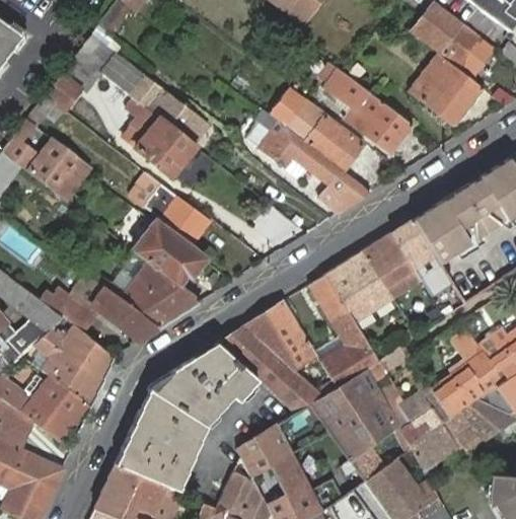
[(120,0),(118,0),(96,27),(108,36),(130,8),(120,0)]
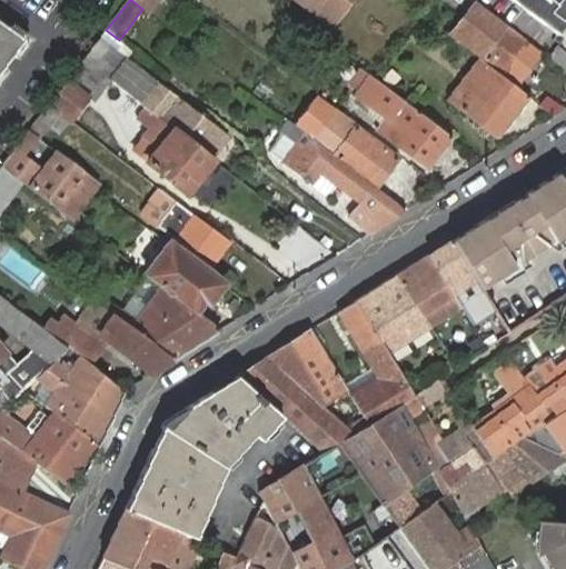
[(131,0),(142,9),(146,11),(154,0),(131,0)]
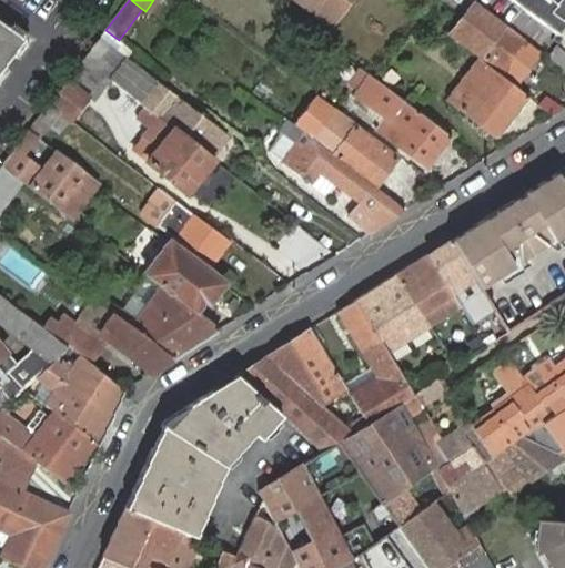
[(300,0),(334,26),(353,0),(300,0)]
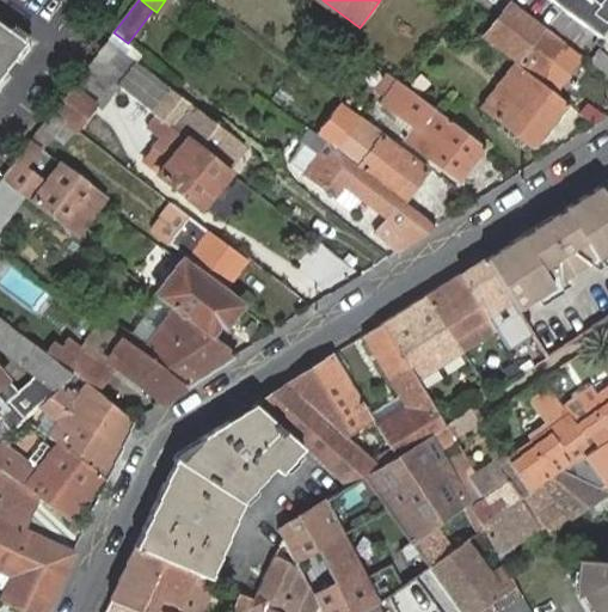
[(607,0),(552,0),(602,36),(607,28),(607,0)]
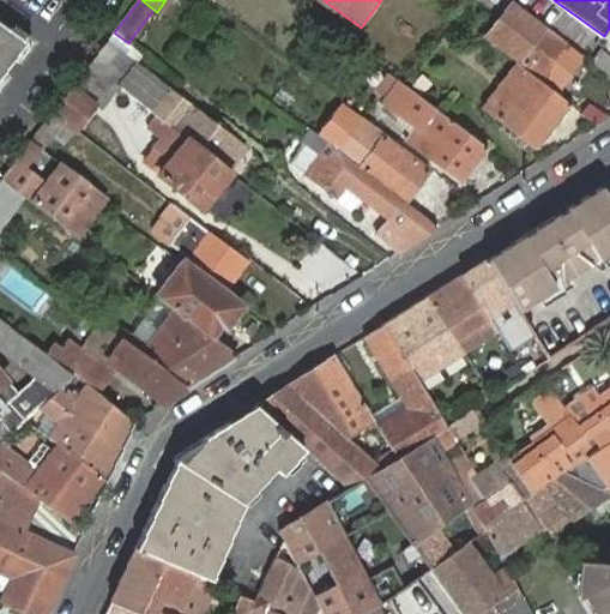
[(514,4),(489,37),(544,79),(569,46),(514,4)]
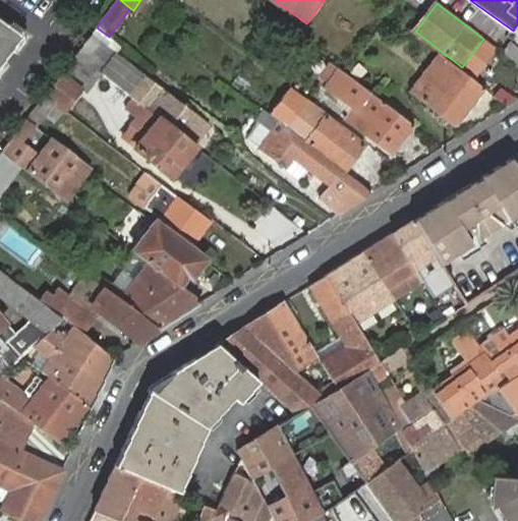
[(0,69),(25,32),(0,13),(0,69)]
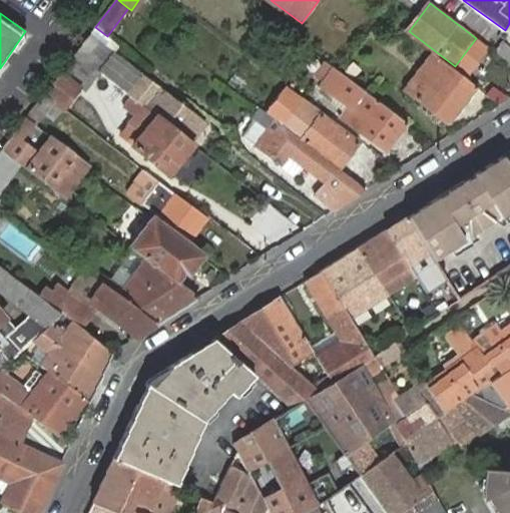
[(191,141),(206,121),(143,73),(115,51),(106,62),(94,52),(102,42),(91,33),(77,53),(100,70),(100,71),(130,95),(133,96),(191,141)]
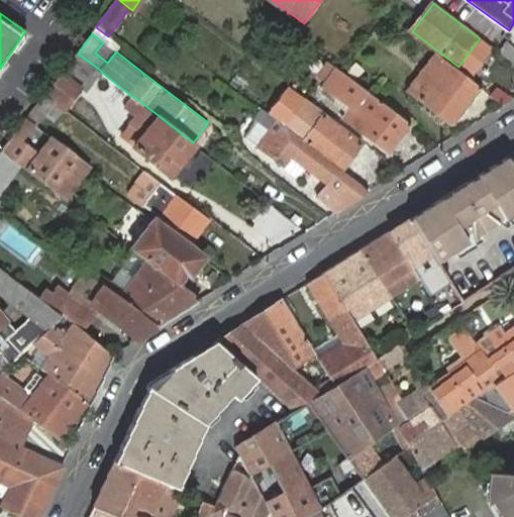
[(116,52),(103,42),(95,53),(107,63),(116,52)]
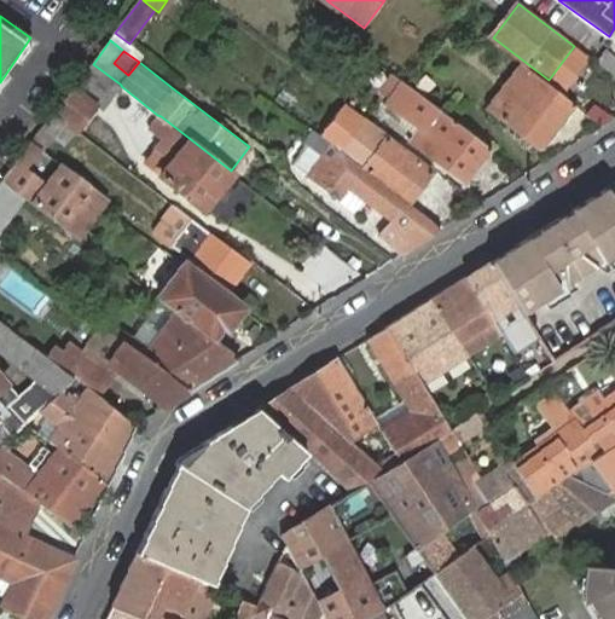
[(614,56),(609,51),(599,63),(614,75),(614,56)]
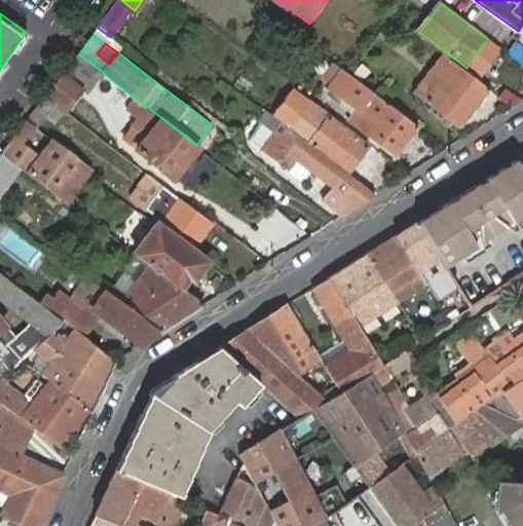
[(103,72),(79,54),(46,96),(66,110),(67,111),(82,90),(87,95),(103,73),(103,72)]
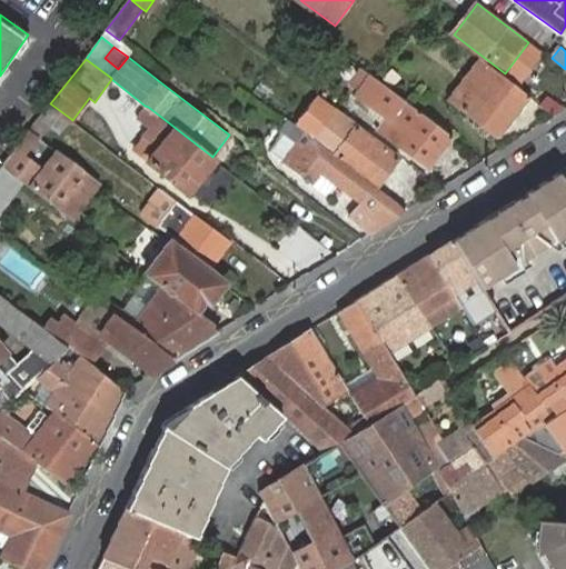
[(532,98),(484,60),(477,69),(489,78),(470,102),(458,93),(453,101),(500,138),(532,98)]
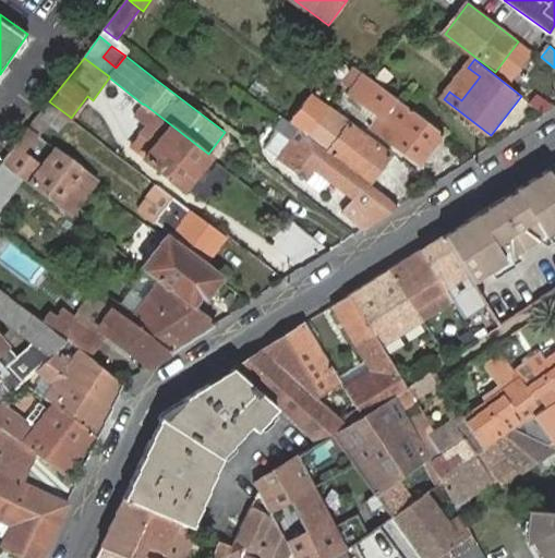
[(374,79),(359,68),(348,82),(357,88),(352,94),(379,114),(371,125),(424,166),(446,135),(373,80),(374,79)]
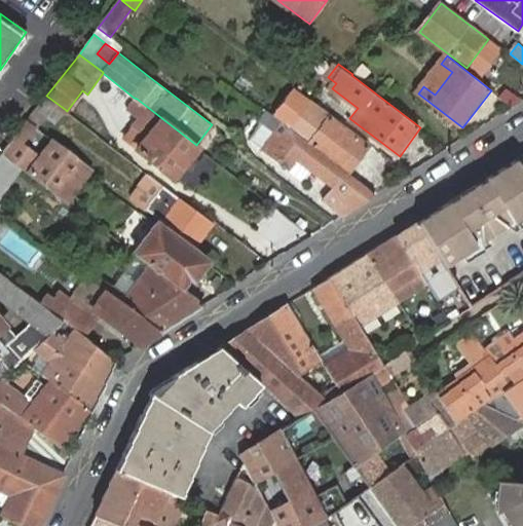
[(452,72),(441,64),(423,86),(435,95),(452,72)]
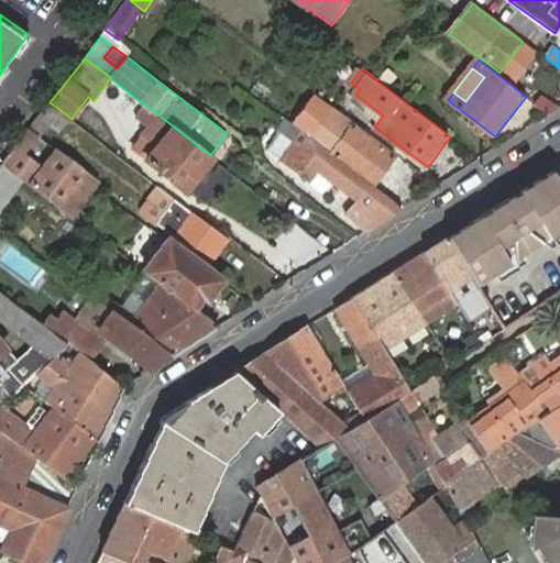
[(388,72),(381,81),(390,88),(397,78),(388,72)]
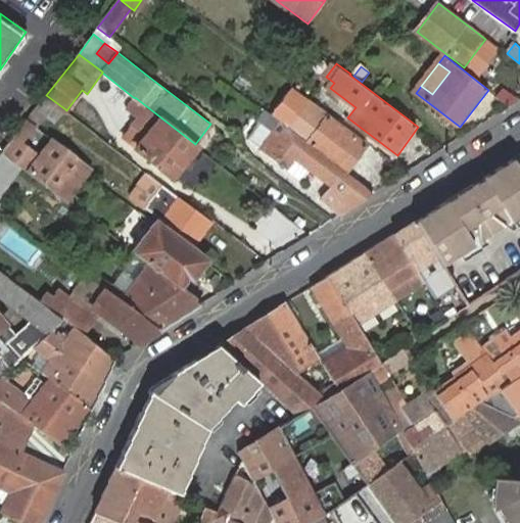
[(285,124),(291,129),(310,103),(298,94),(279,120),(285,124)]
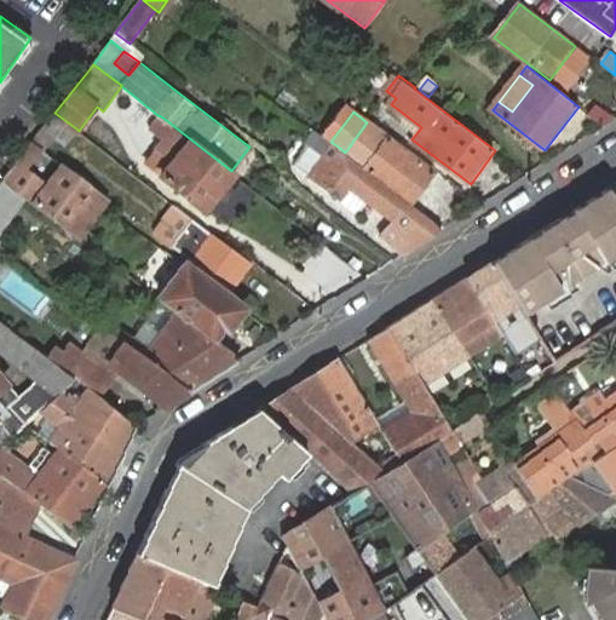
[(78,130),(55,113),(44,127),(55,136),(67,144),(78,130)]
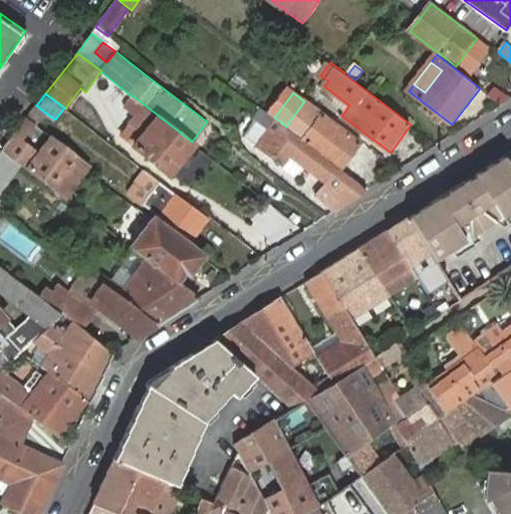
[(196,145),(192,142),(134,96),(126,106),(138,114),(132,121),(146,134),(136,147),(171,176),(196,145)]
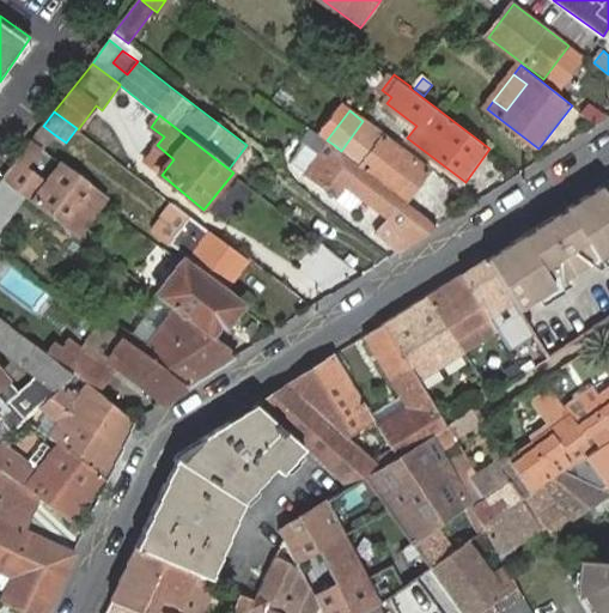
[(341,151),(347,156),(407,201),(430,171),(378,133),(363,121),(341,151)]
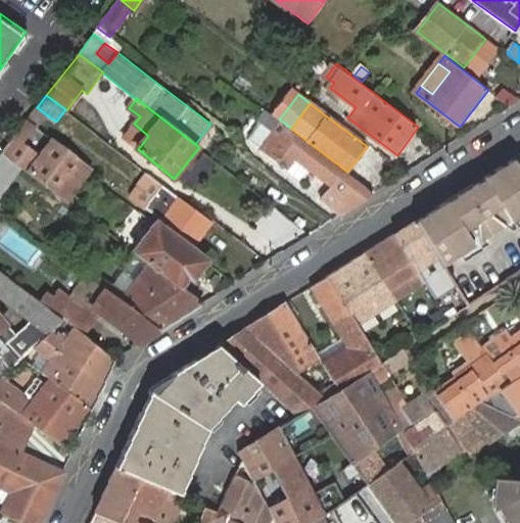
[(46,114),(37,107),(28,121),(37,127),(46,114)]
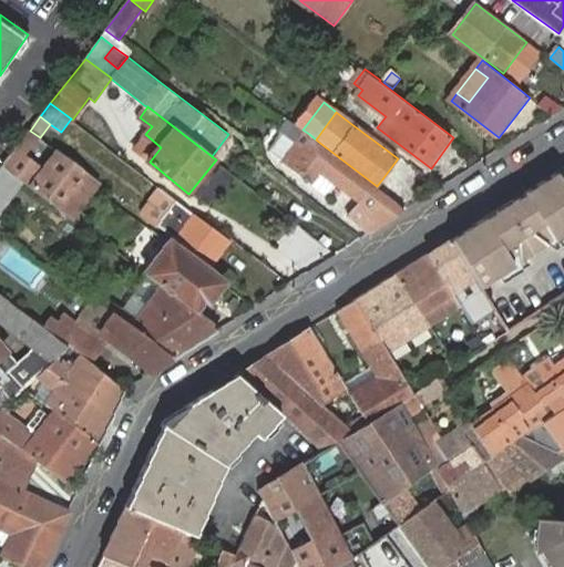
[(362,202),(350,218),(370,234),(407,210),(377,186),(321,144),(316,140),(309,134),(303,130),(293,123),(272,150),(286,161),(313,181),(321,171),(362,202)]
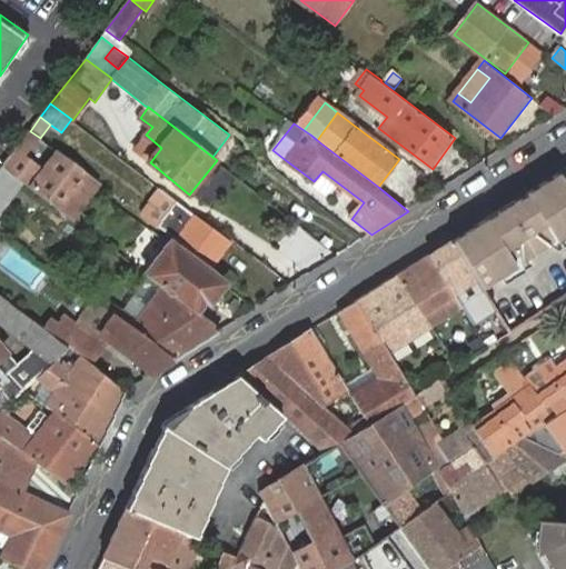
[(30,131),(15,151),(28,161),(43,140),(40,138),(30,131)]
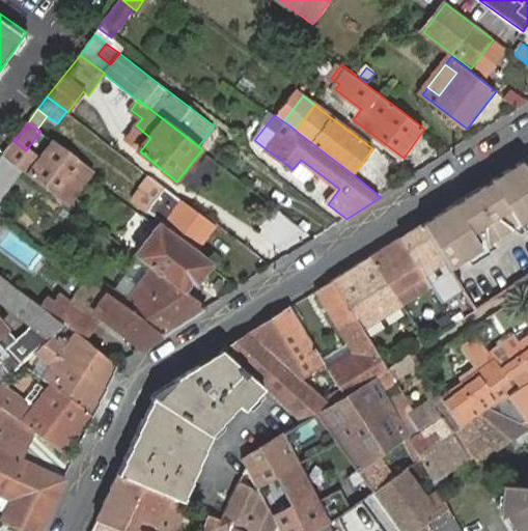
[(26,150),(14,141),(3,156),(31,175),(58,197),(84,163),(56,142),(42,162),(26,150)]
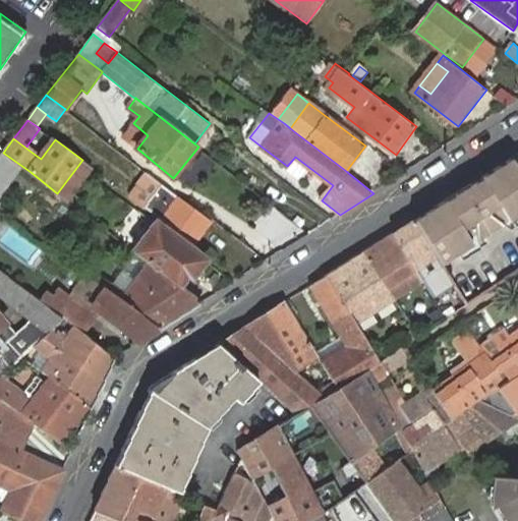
[(443,204),(415,221),(438,256),(442,264),(517,215),(517,164),(513,158),(472,184),(479,195),(450,215),(443,204)]
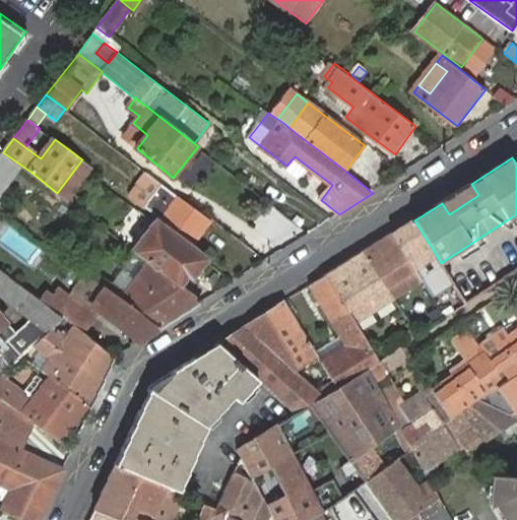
[(0,187),(9,175),(0,168),(0,187)]
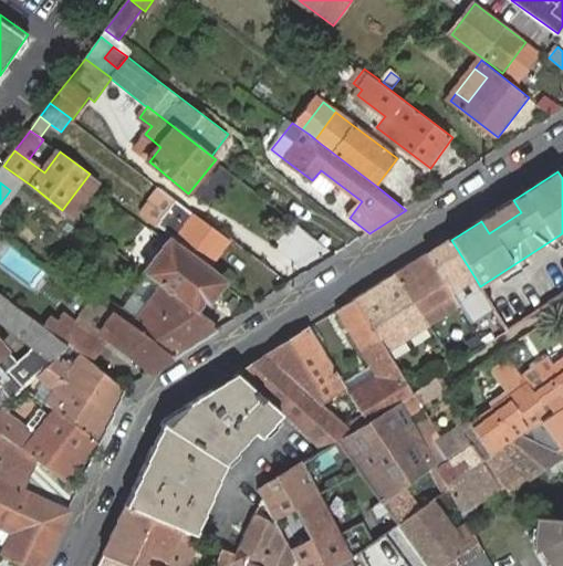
[(162,189),(143,213),(211,265),(230,240),(162,189)]
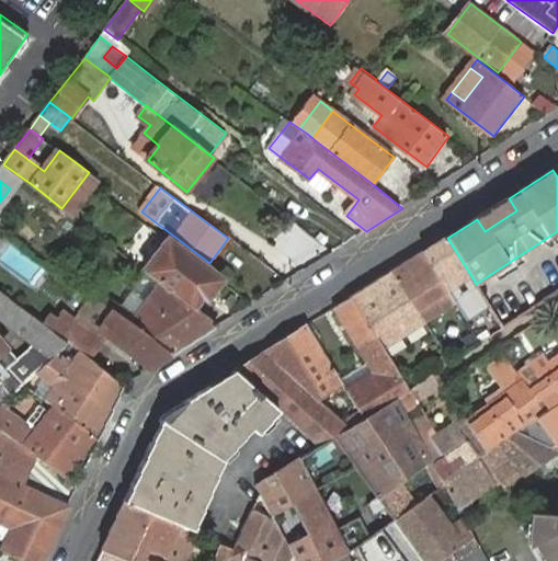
[(447,238),(425,251),(450,289),(471,276),(447,238)]
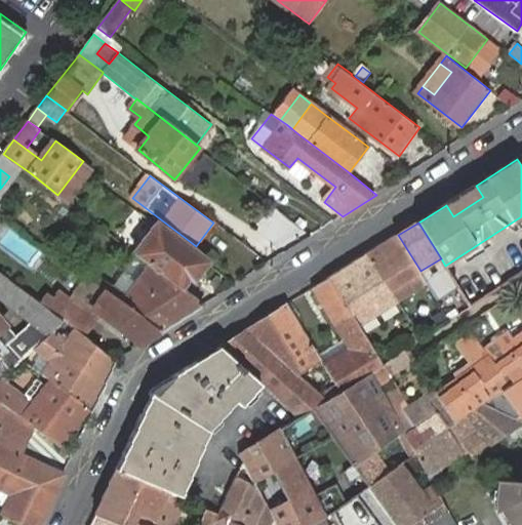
[(137,253),(151,264),(182,286),(189,276),(193,279),(207,261),(159,225),(154,231),(142,248),(137,253)]
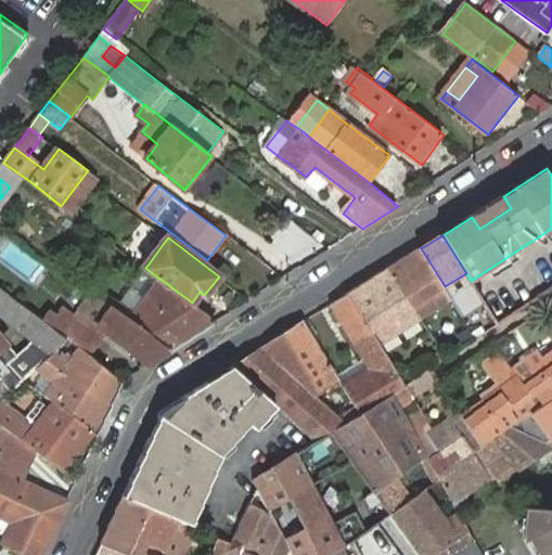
[(421,248),(389,269),(413,306),(421,318),(422,320),(451,297),(449,295),(445,286),(421,248)]
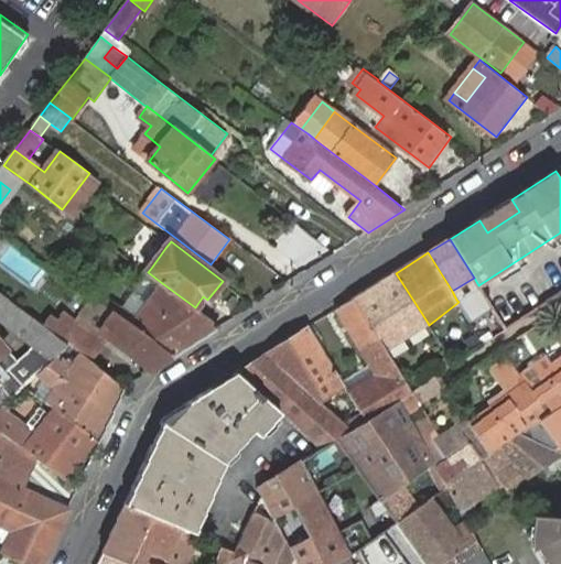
[(396,273),(355,299),(379,337),(388,350),(428,323),(420,311),(396,273)]
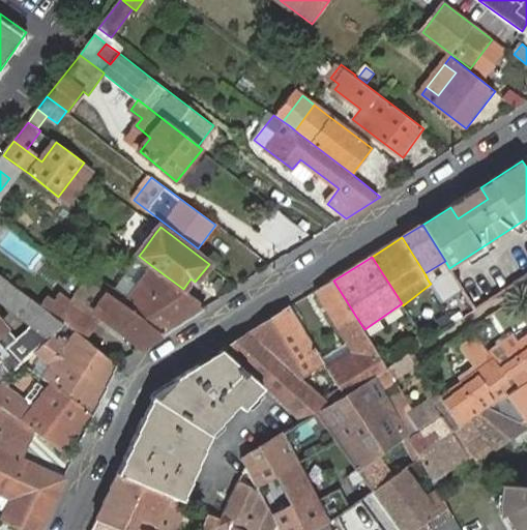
[(425,273),(429,282),(449,268),(445,261),(425,273)]
